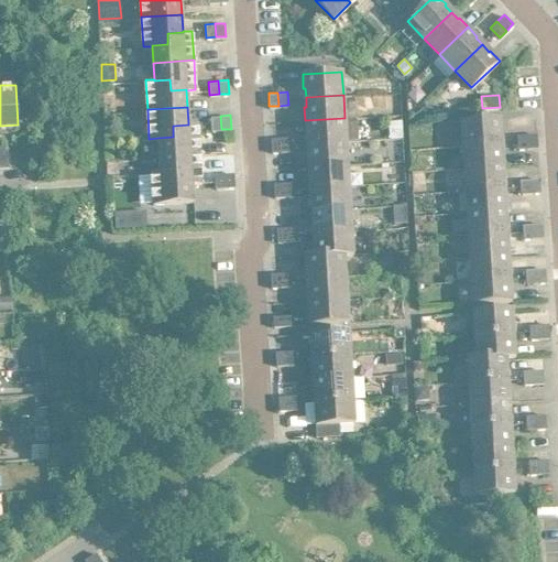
[(221,129),(220,116),(210,117),(211,130),(221,129)]
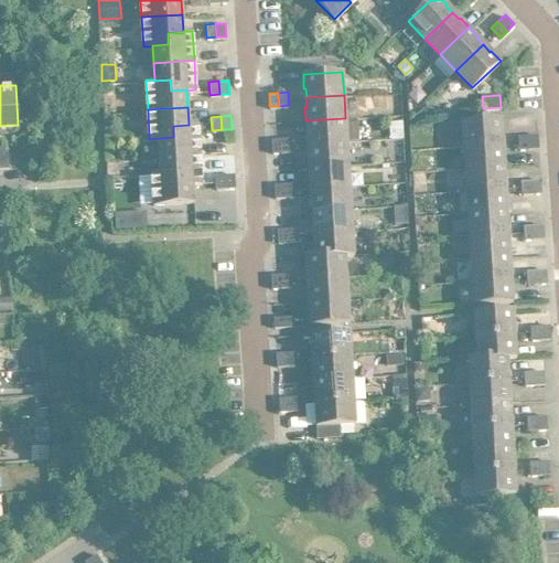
[(309,133),(309,142),(346,140),(345,118),(305,120),(307,133),(309,133)]
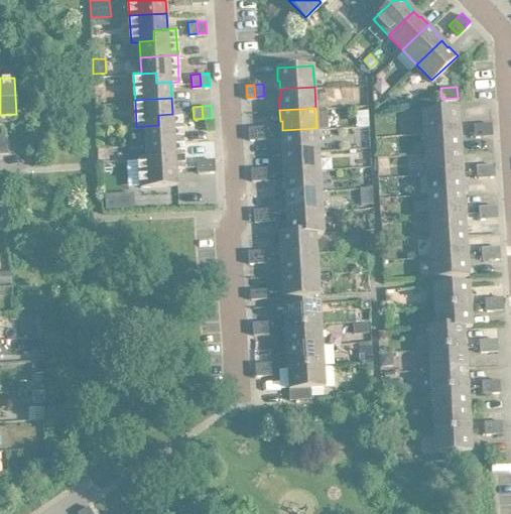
[(422,111),(423,132),(458,130),(458,121),(459,121),(459,109),(422,111)]
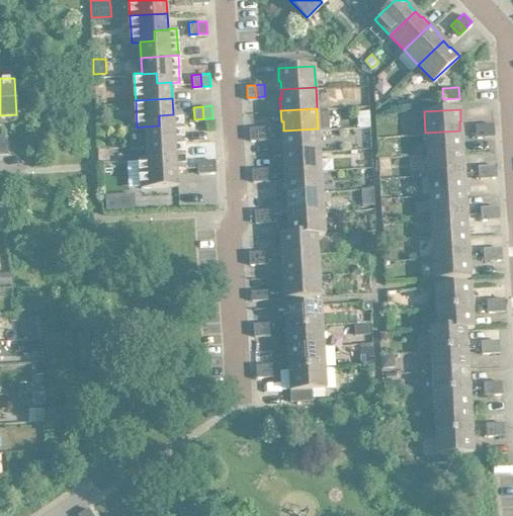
[(145,126),(146,142),(183,140),(181,112),(173,113),(173,114),(159,115),(159,125),(145,126)]
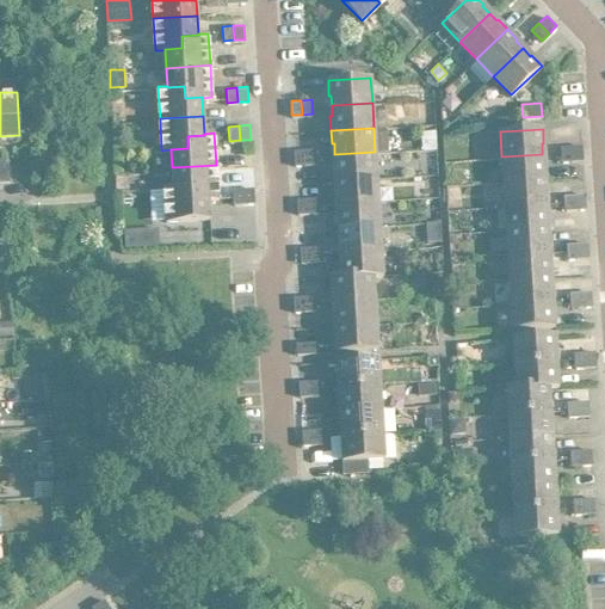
[(436,137),(421,137),(423,148),(436,148),(436,137)]
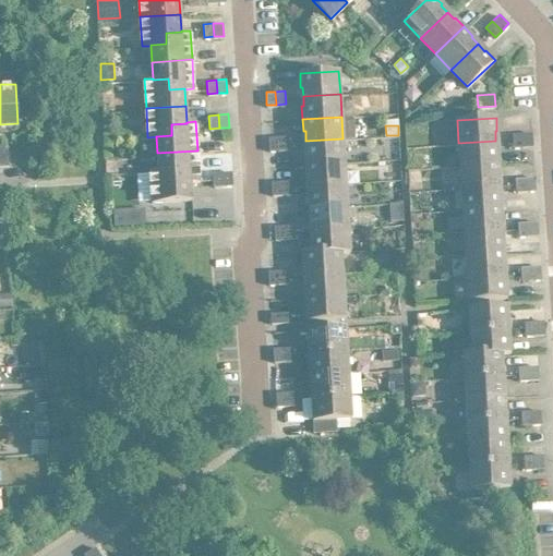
[(523,146),(523,132),(513,133),(514,146),(523,146)]
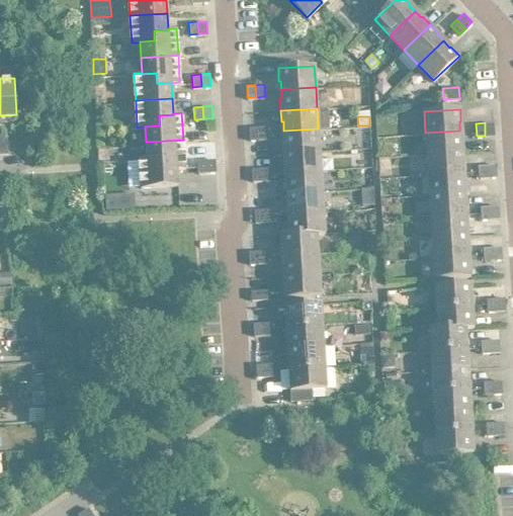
[(493,122),(485,122),(485,136),(494,135),(493,122)]
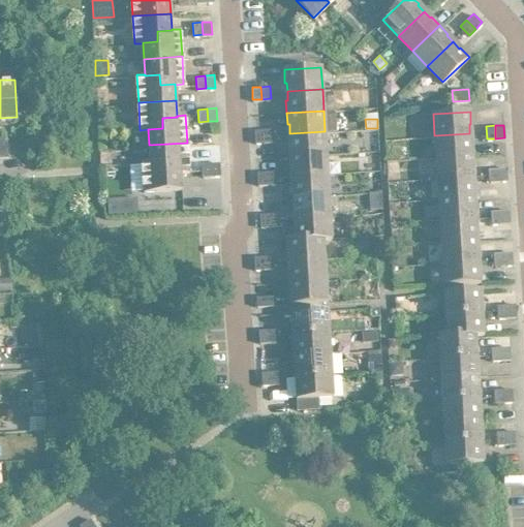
[(273,128),(264,129),(265,142),(273,141),(273,128)]
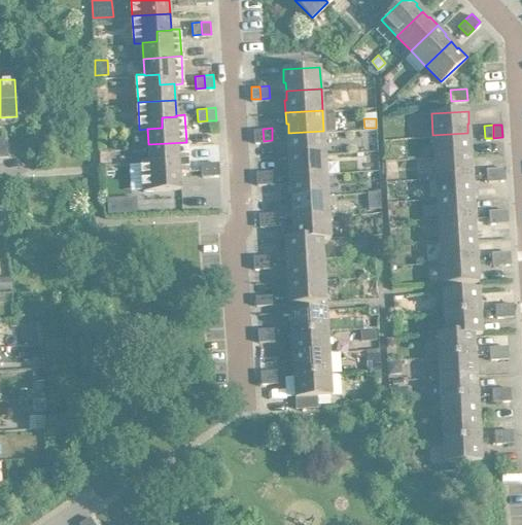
[(264,141),(263,129),(253,129),(254,141),(264,141)]
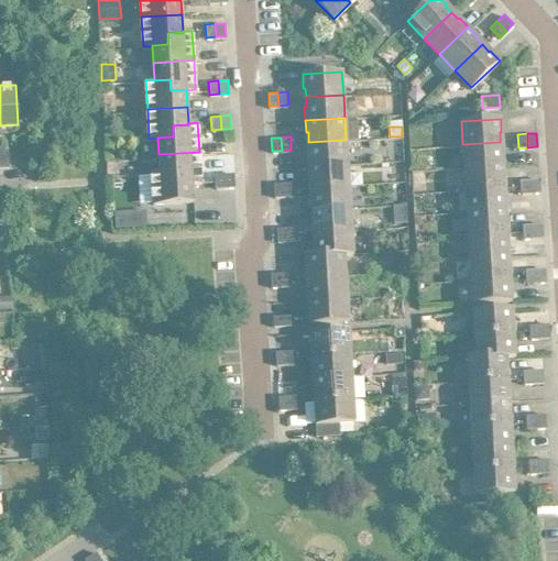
[(307,152),(308,165),(348,162),(346,140),(308,142),(309,152),(307,152)]
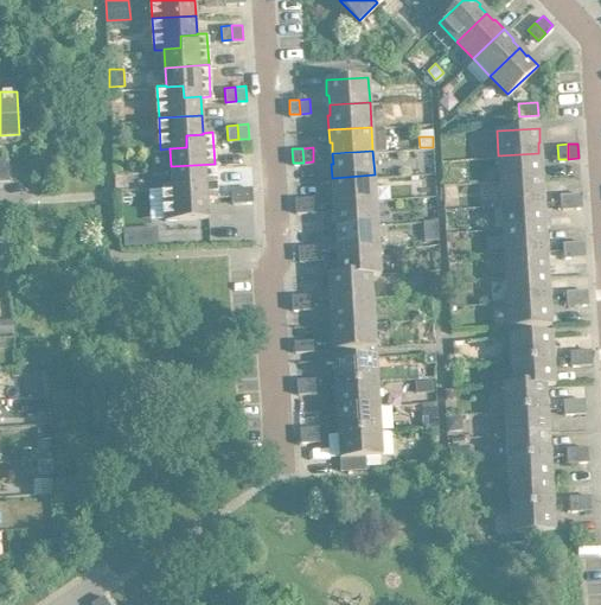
[(498,155),(499,179),(542,177),(541,164),(539,164),(538,153),(498,155)]
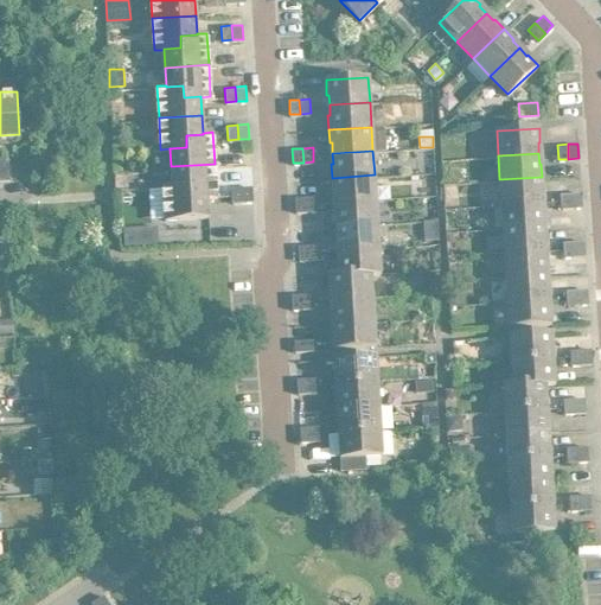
[(206,196),(208,197),(217,196),(215,164),(171,166),(172,185),(172,186),(189,185),(190,197),(206,196)]
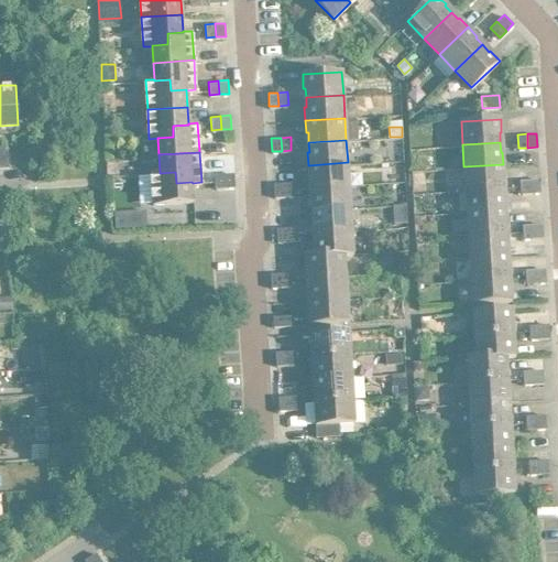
[(310,177),(312,187),(349,185),(348,162),(308,165),(309,177),(310,177)]
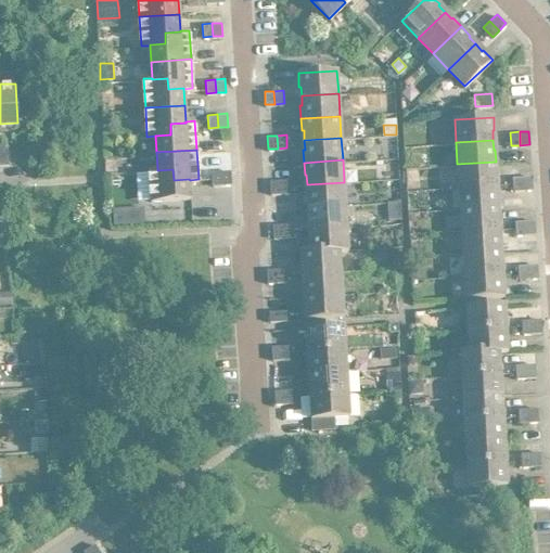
[(457,164),(458,187),(496,184),(495,175),(497,175),(496,162),(457,164)]
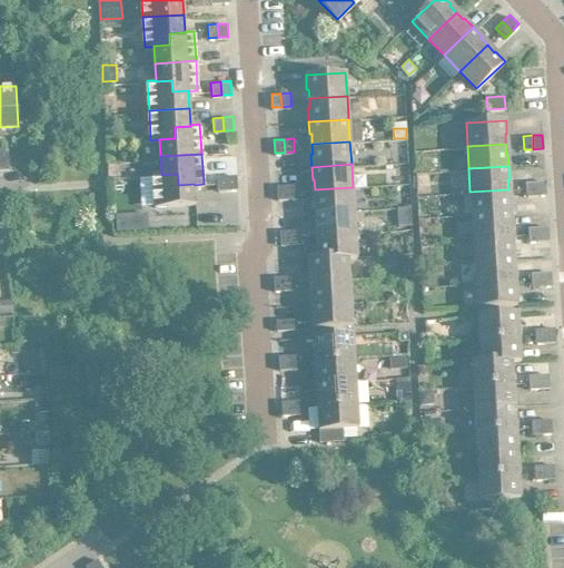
[(428,170),(416,172),(417,185),(424,184),(429,177),(428,170)]
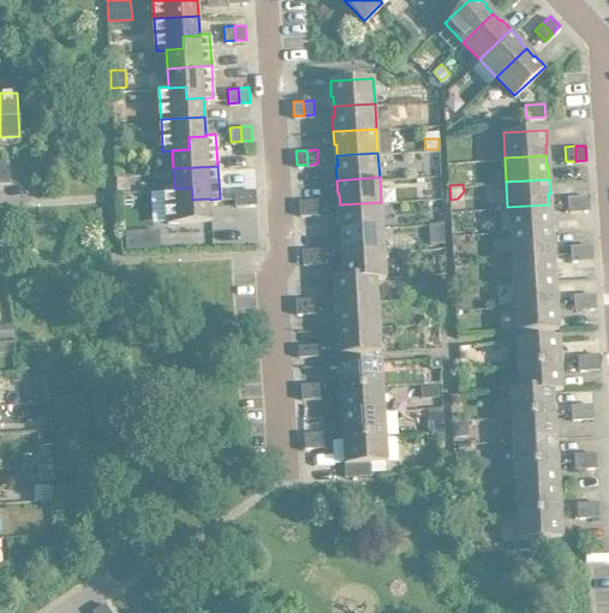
[(212,219),(210,200),(209,198),(192,200),(191,188),(174,189),(174,188),(165,188),(167,221),(212,219)]
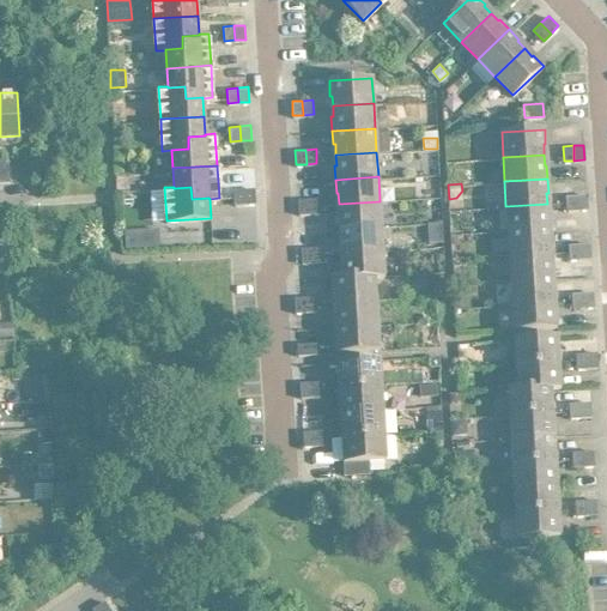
[(254,187),(243,188),(244,203),(255,201),(254,187)]
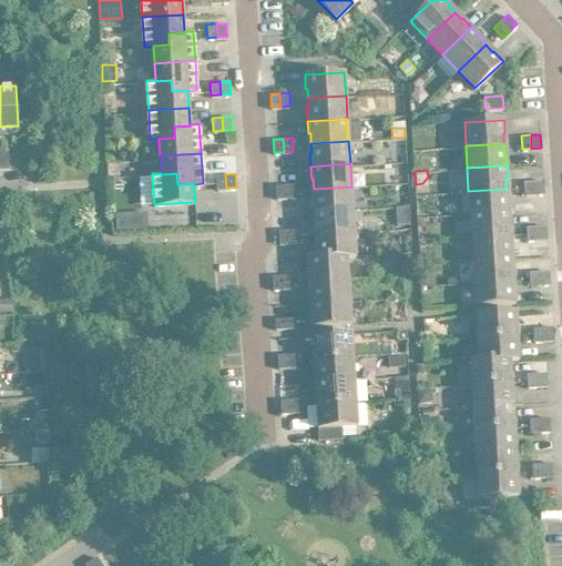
[(226,188),(225,174),(216,174),(216,189),(226,188)]
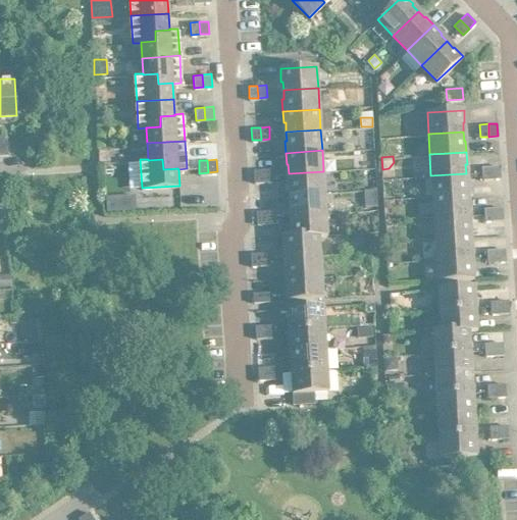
[(492,177),(490,165),(481,166),(482,178),(492,177)]
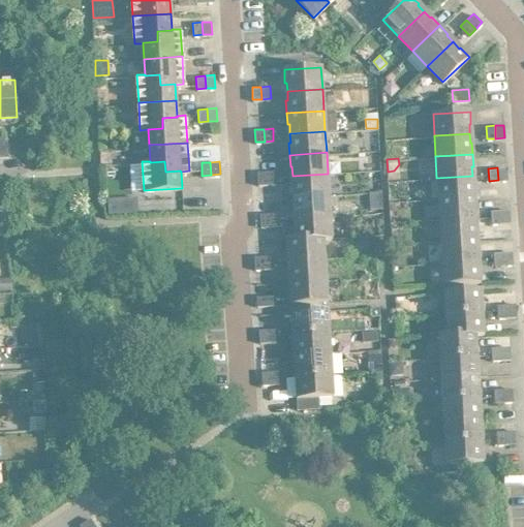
[(506,167),(497,167),(498,180),(507,180),(506,167)]
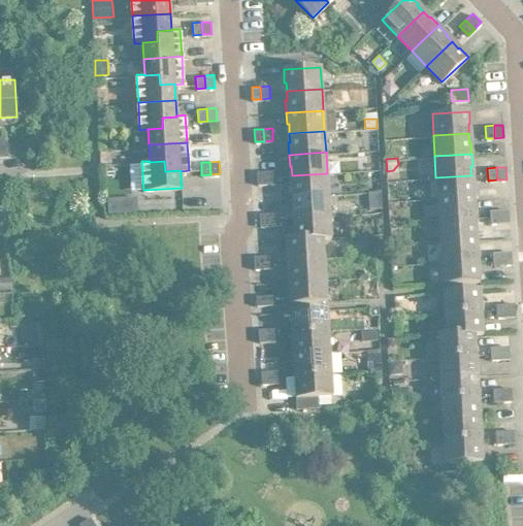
[(266,183),(265,170),(257,171),(257,184),(266,183)]
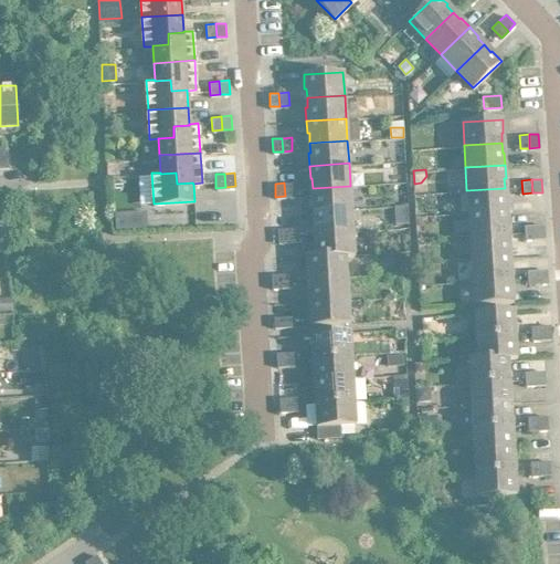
[(294,183),(284,183),(285,196),(295,196),(294,183)]
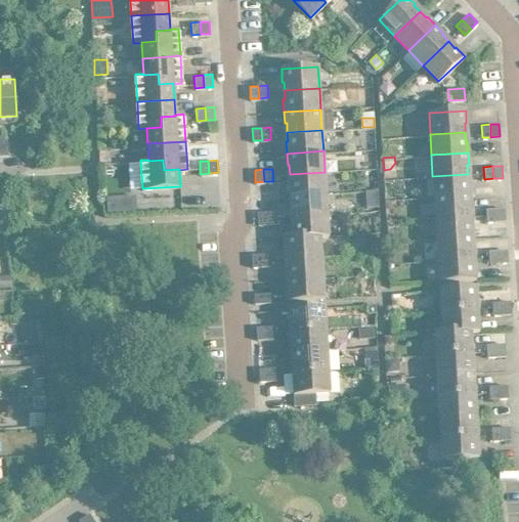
[(289,183),(289,194),(326,192),(325,172),(290,174),(290,182),(289,183)]
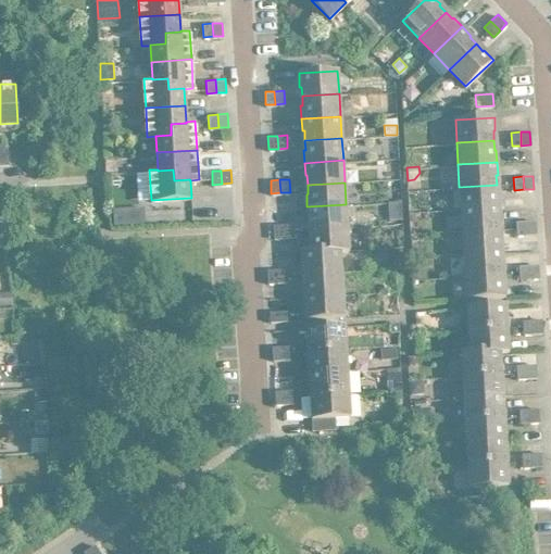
[(459,187),(461,209),(500,206),(499,193),(497,194),(497,185),(459,187)]
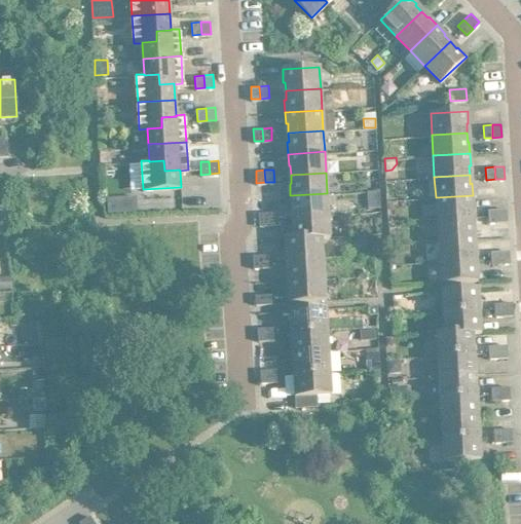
[(293,208),(293,217),(329,214),(327,193),(290,195),(291,208),(293,208)]
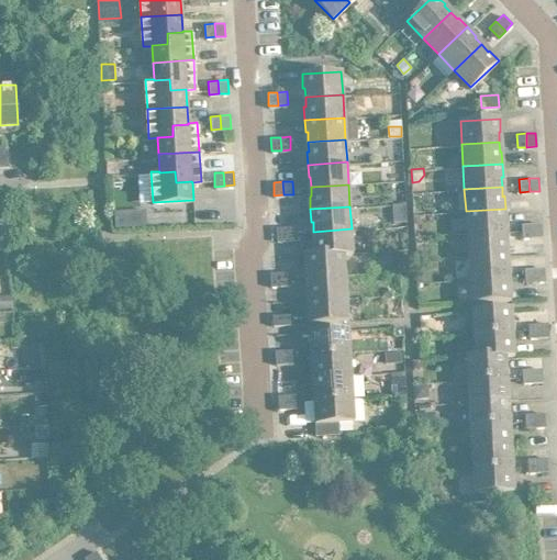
[(115,211),(115,227),(146,225),(146,209),(115,211)]
